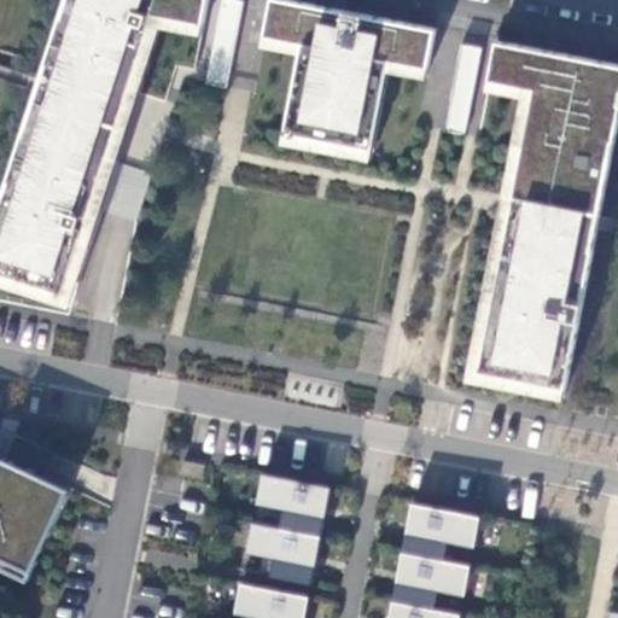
[(1,200),(0,204),(0,272),(63,291),(101,176),(106,158),(111,145),(123,110),(129,88),(150,25),(144,24),(147,12),(204,24),(208,0),(75,0),(70,17),(60,15),(45,63),(56,65),(34,134),(23,132),(9,180),(17,182),(11,204),(1,200)]
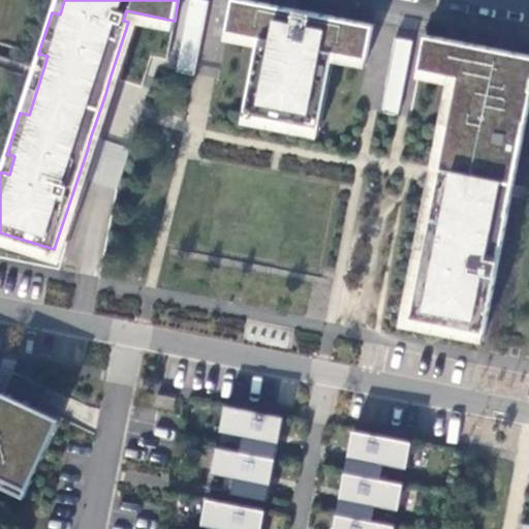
[(190,0),(177,72),(192,75),(207,0),(205,0),(190,0)]
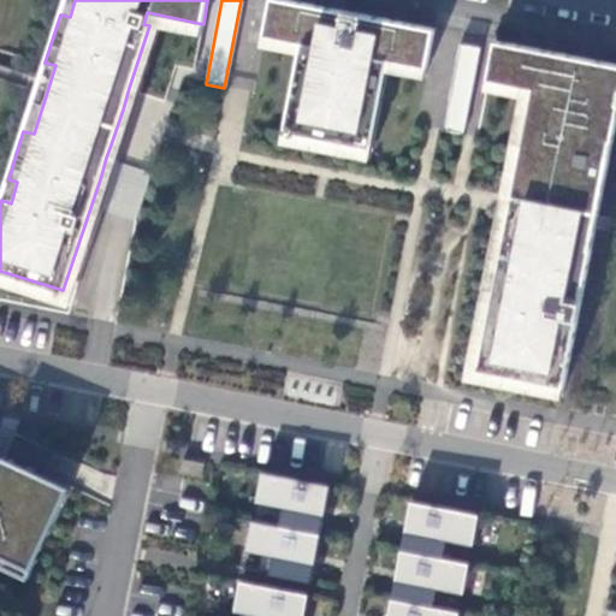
[(433,28),(283,0),(271,0),(265,37),(301,43),(284,132),(371,148),(388,60),(426,67),(433,28)]
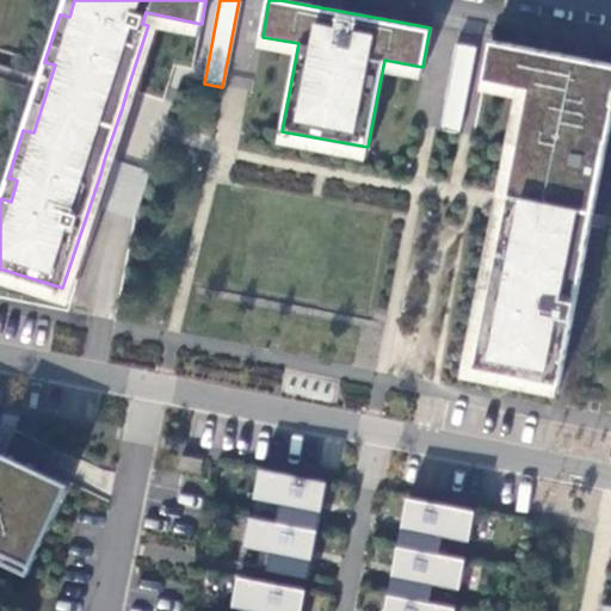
[(610,65),(489,42),(482,79),(526,87),(513,158),(504,203),(499,232),(473,369),(557,386),(585,247),(573,245),(587,173),(598,174),(602,156),(591,154),(594,137),(605,140),(610,106),(610,103),(602,102),(605,88),(610,90),(610,65)]
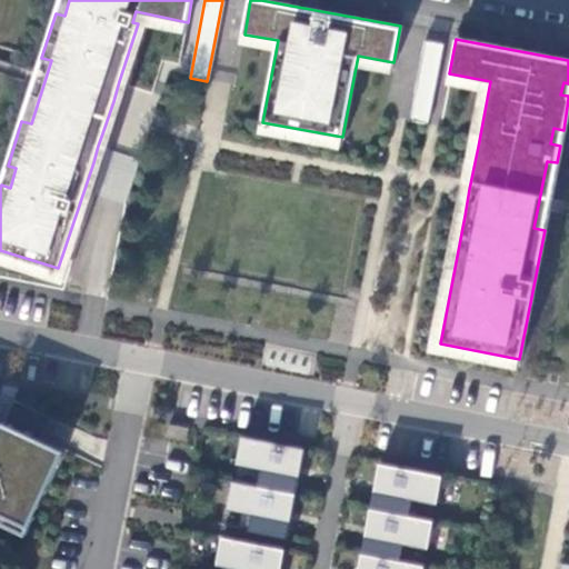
[(412,121),(427,125),(441,45),(425,41),(412,102),(416,102),(412,121)]
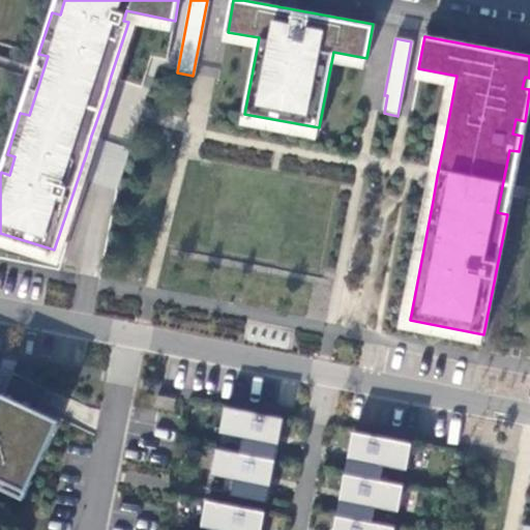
[(0,486),(24,497),(60,418),(1,391),(0,393),(0,486)]
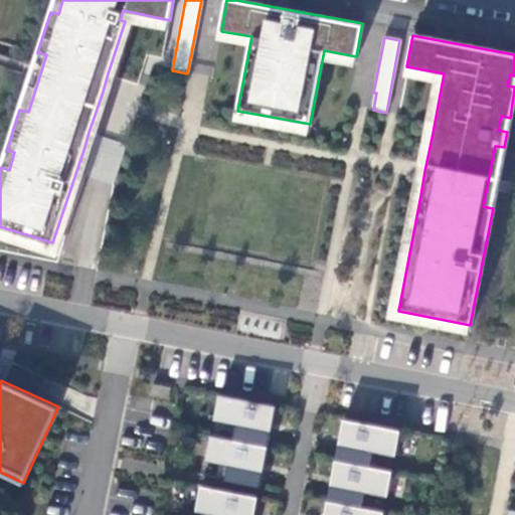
[(151,393),(169,397),(171,386),(153,383),(151,393)]
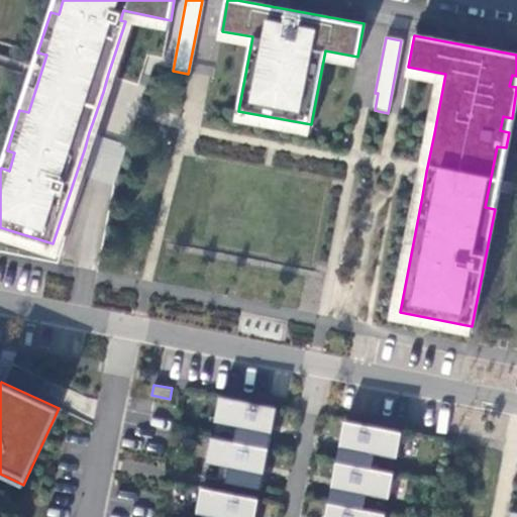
[(236,424),(234,439),(270,446),(278,406),(220,395),(215,420),(236,424)]
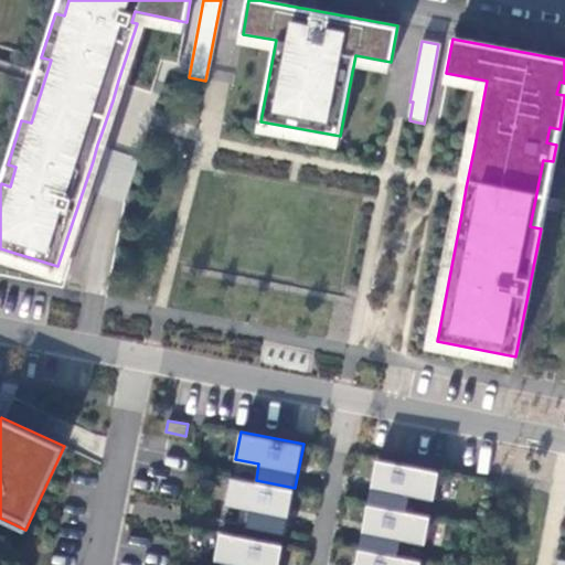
[(377,458),(369,502),(407,510),(409,493),(434,498),(439,469),(377,458)]
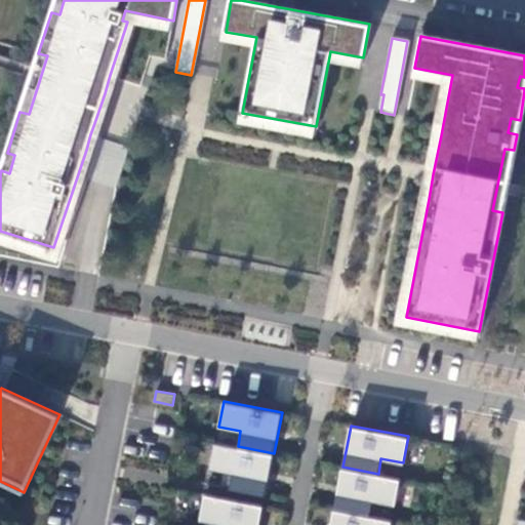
[(266,495),(274,453),(238,446),(215,442),(210,468),(225,471),(221,487),(266,495)]
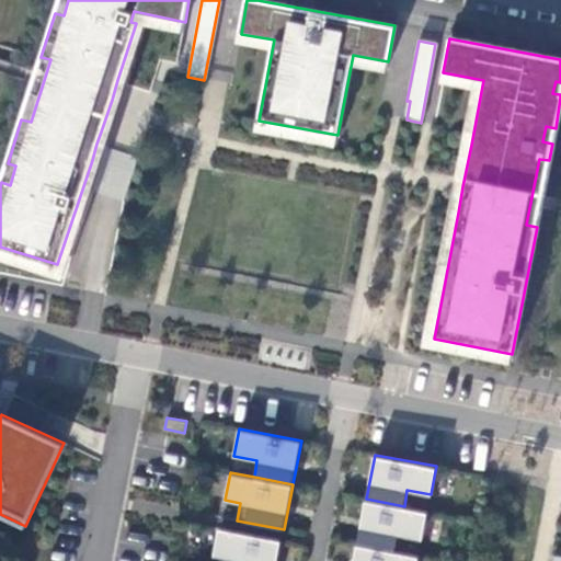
[(404,506),(366,499),(357,545),(395,551),(398,535),(423,539),(427,511),(404,506)]
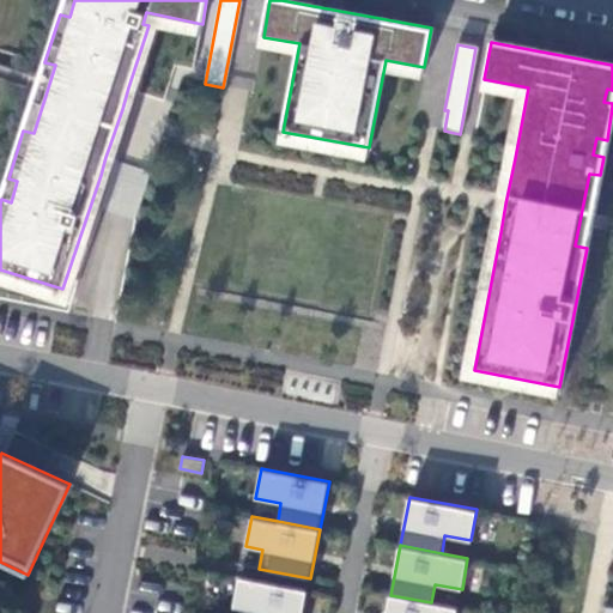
[(260,612),(259,612),(303,612),(308,590),(240,577),(234,607),(260,612)]
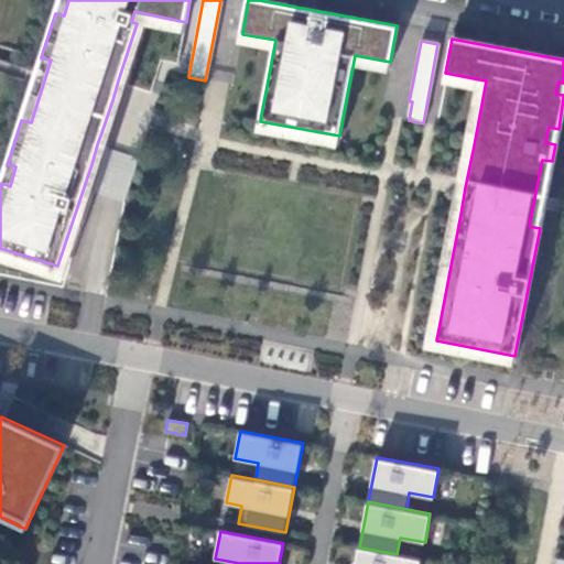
[(359,548),(356,563),(420,563),(421,559),(397,554),(359,548)]
